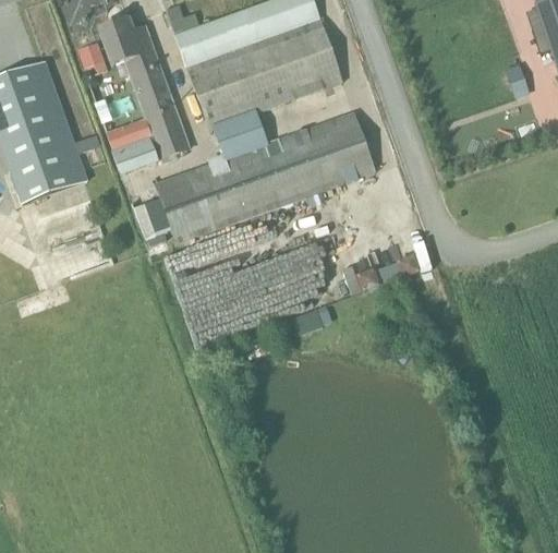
[(208,129),(343,81),(313,0),(266,0),(174,33),(208,129)]
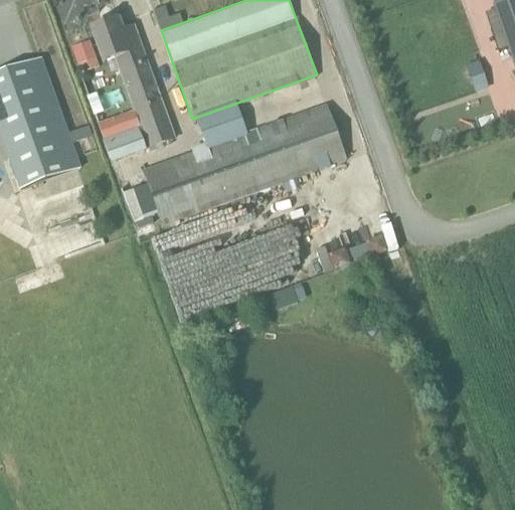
[(514,61),(514,0),(506,0),(495,4),(514,61)]
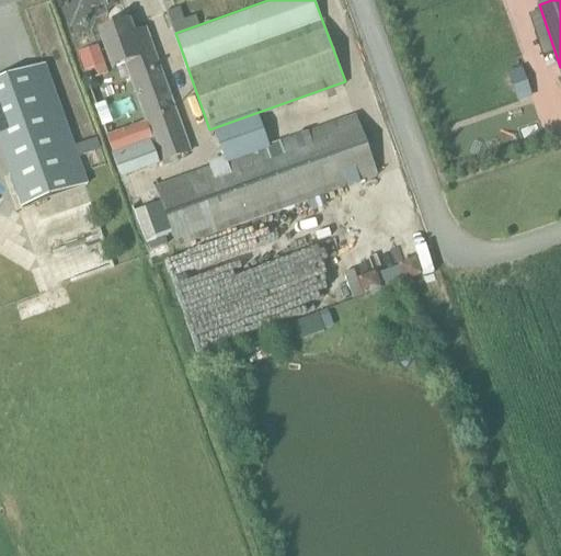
[(192,149),(161,63),(159,64),(146,26),(134,30),(129,18),(99,30),(112,65),(136,56),(139,71),(129,76),(160,161),(192,149)]
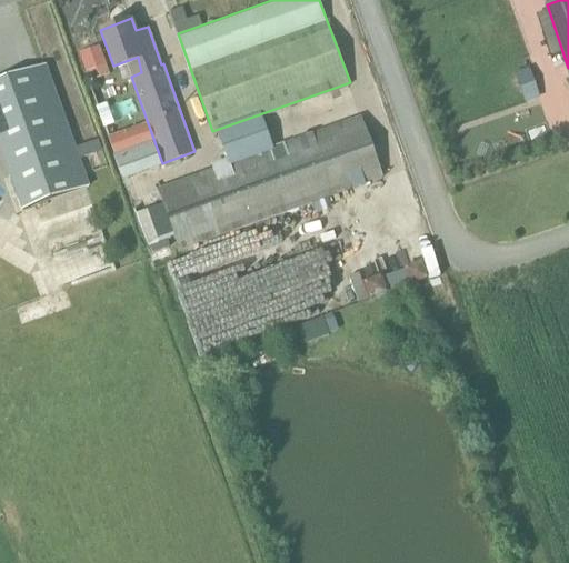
[(129,108),(122,83),(107,87),(100,60),(78,66),(83,86),(95,82),(102,114),(129,108)]
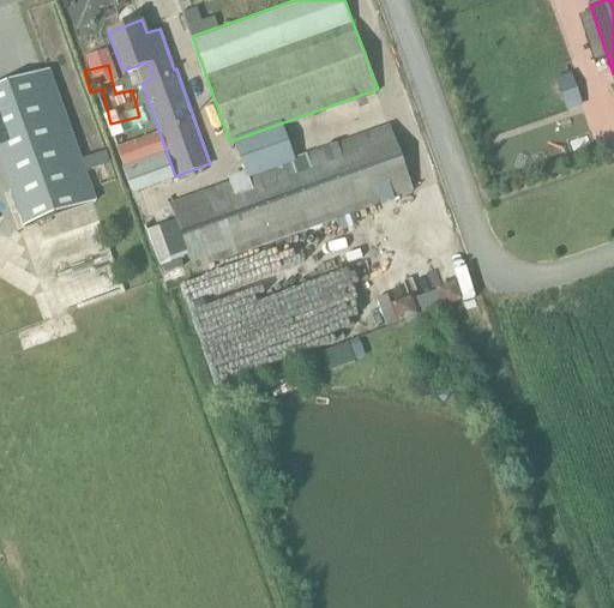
[(18,224),(95,197),(85,172),(95,168),(90,157),(82,160),(48,68),(0,86),(0,149),(14,144),(26,181),(5,188),(18,224)]
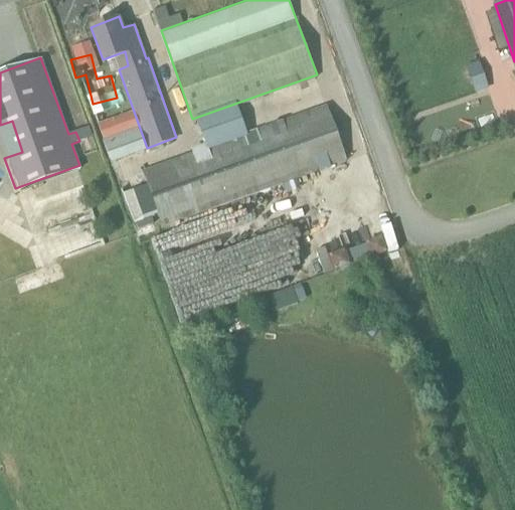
[(347,158),(327,102),(142,168),(161,224),(347,158)]
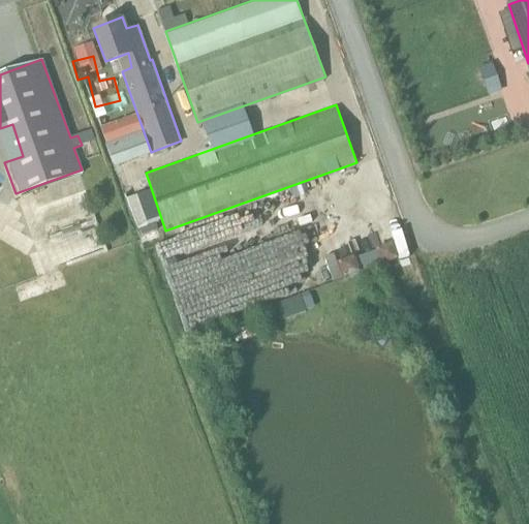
[(98,132),(109,127),(98,109),(89,114),(98,132)]
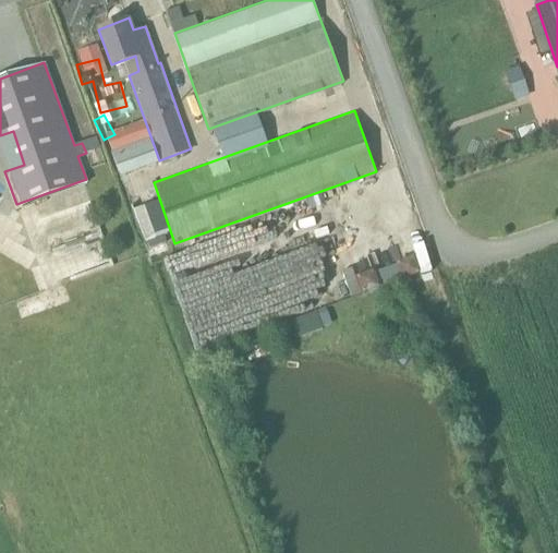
[(106,151),(111,167),(152,152),(145,135),(106,151)]
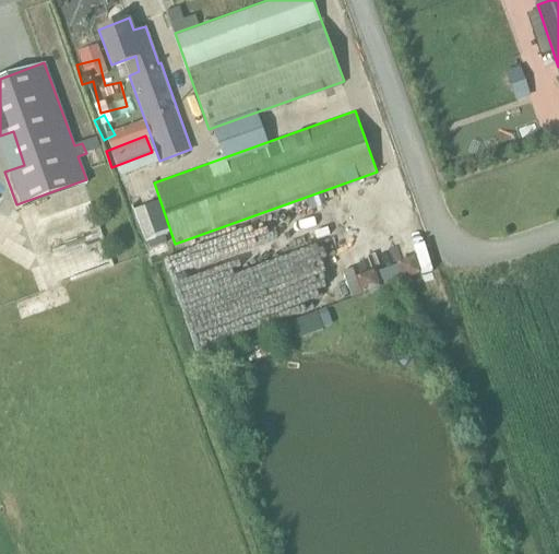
[(157,215),(133,225),(145,257),(169,247),(157,215)]
